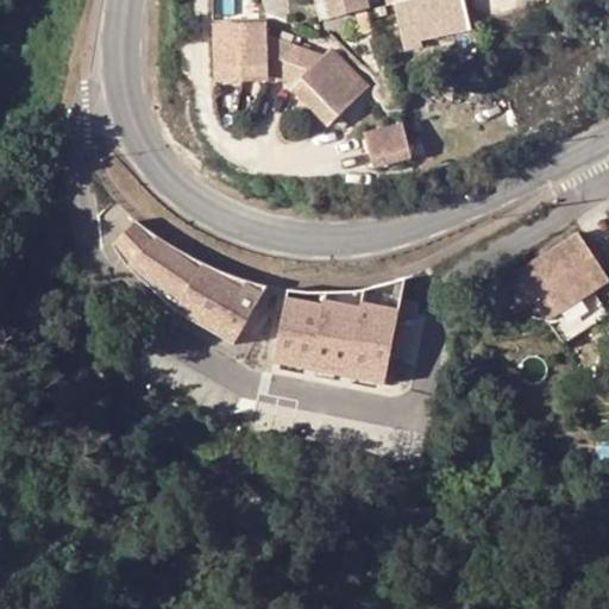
[(368,5),(366,0),(326,0),(332,16),(368,5)]
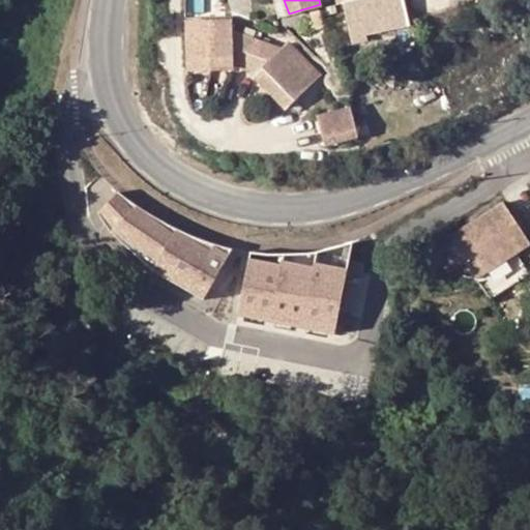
[(337,0),(341,6),(343,6),(356,43),(371,37),(369,32),(396,23),(411,18),(404,0),(337,0)]
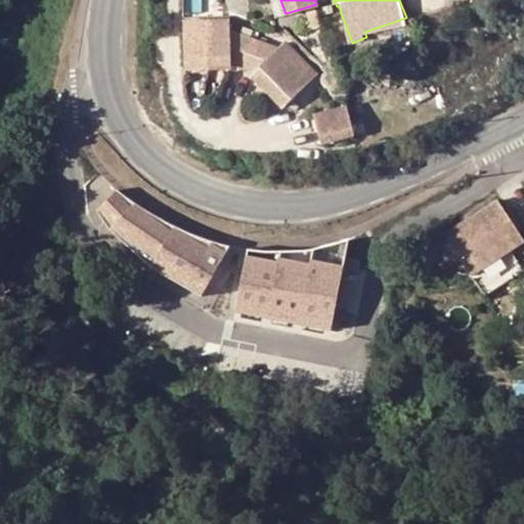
[(285,48),(277,54),(254,45),(231,38),(229,28),(220,29),(221,35),(195,36),(195,31),(183,32),(185,75),(232,72),(243,76),(255,81),(289,113),(318,79),(311,73),(307,78),(290,61),(294,56),(285,48)]
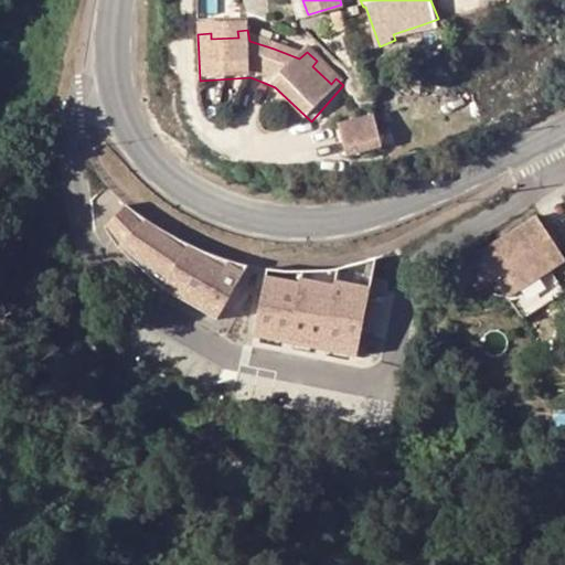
[(331,84),(336,78),(317,61),(312,66),(331,84)]
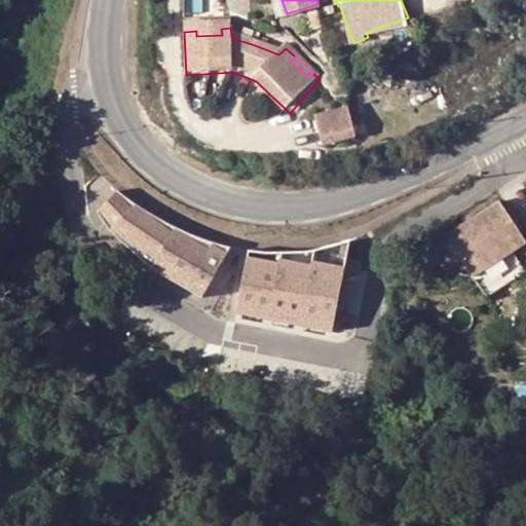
[(318,119),(321,124),(352,116),(350,110),(318,119)]
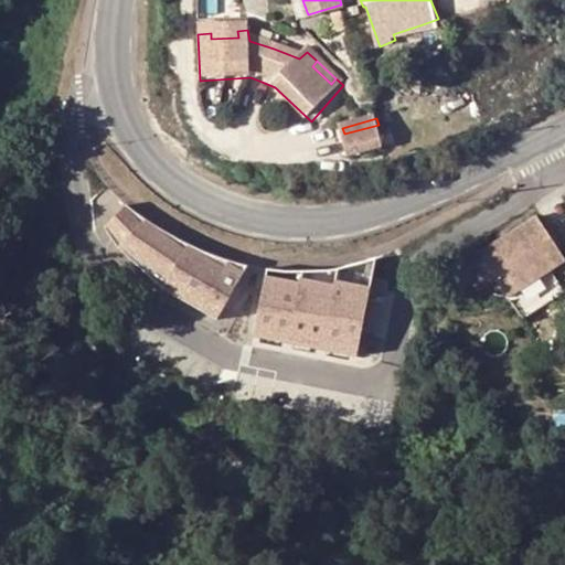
[(386,150),(379,125),(344,134),(352,161),(386,150)]
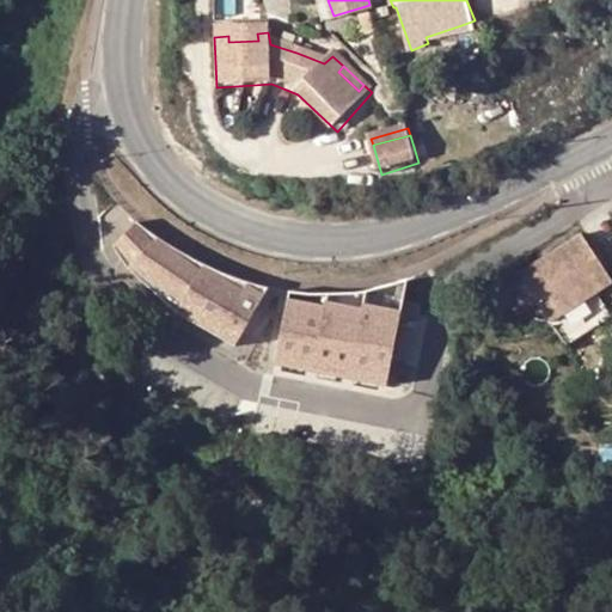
[(234,347),(269,287),(237,277),(203,263),(171,245),(138,221),(117,252),(127,267),(177,313),(234,347)]
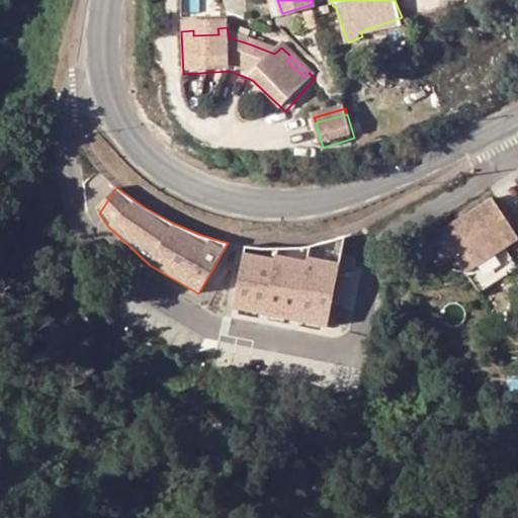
[(464,273),(503,249),(516,239),(491,199),(438,233),(464,273)]
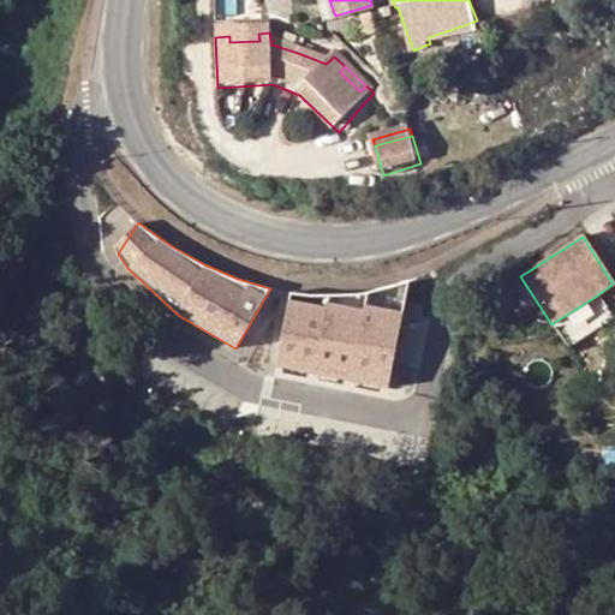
[(291,292),(276,366),(389,387),(406,299),(368,291),(324,294),(291,292)]
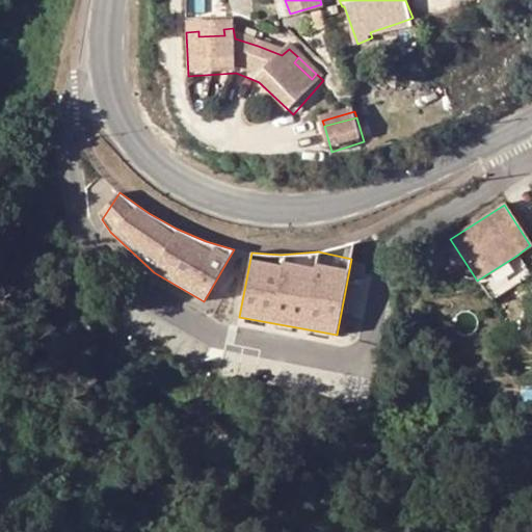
[(516,256),(477,281),(491,301),(529,275),(516,256)]
